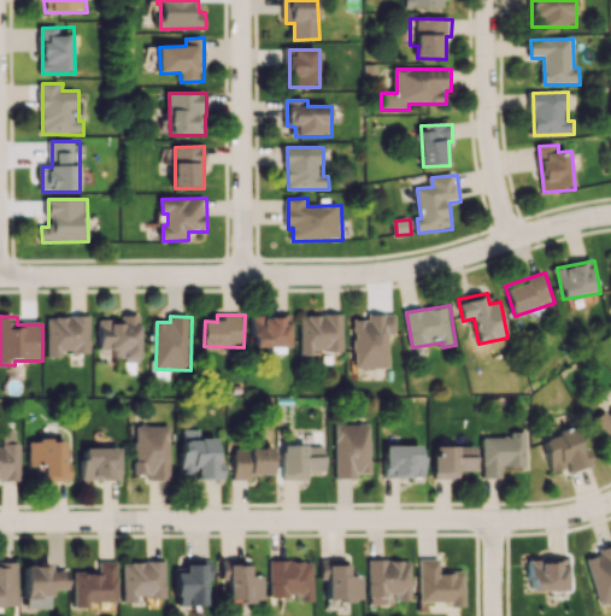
[(304,316),(304,357),(317,357),(317,352),(346,351),(346,316),(304,316)]
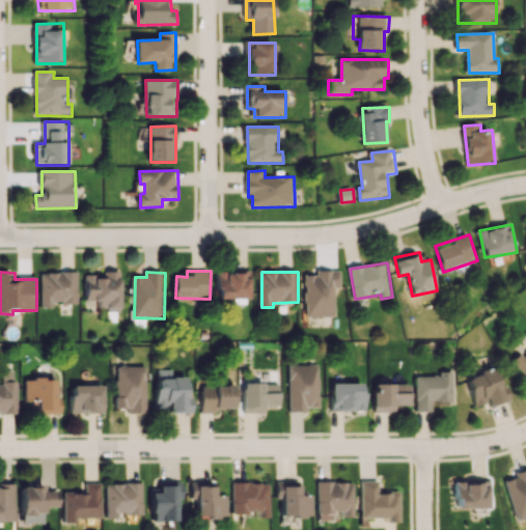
[(337,317),(336,288),(342,288),(342,272),(319,272),(319,276),(307,276),(307,317),(337,317)]
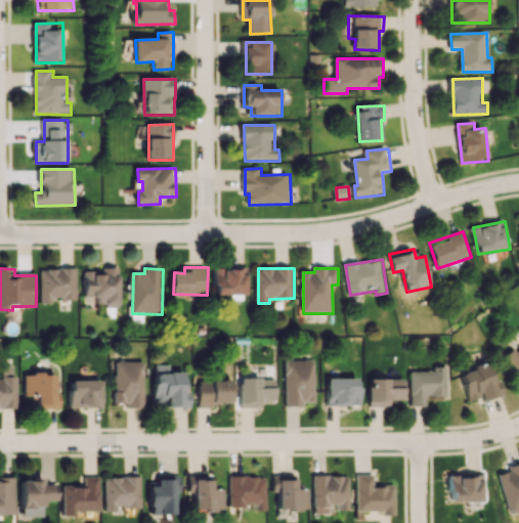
[(43,304),(54,304),(54,300),(80,299),(79,269),(43,269),(43,304)]
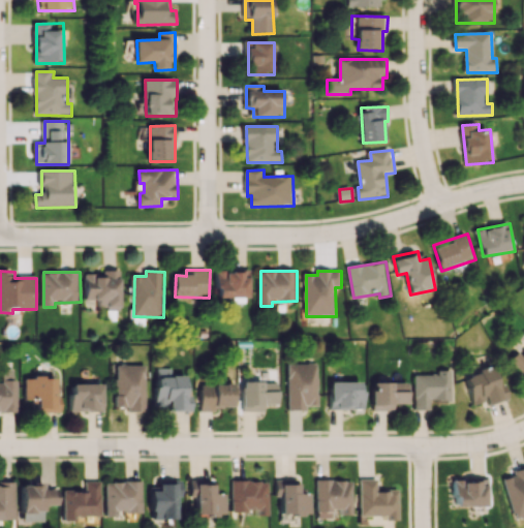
[(219,272),(219,299),(251,299),(251,272),(219,272)]
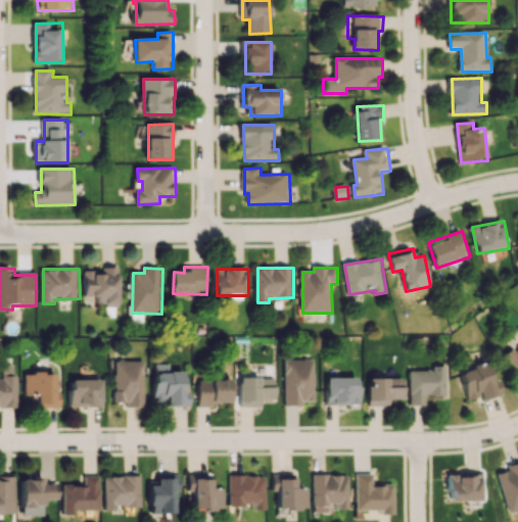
[(121,270),(86,270),(87,297),(100,296),(100,306),(122,306),(121,270)]
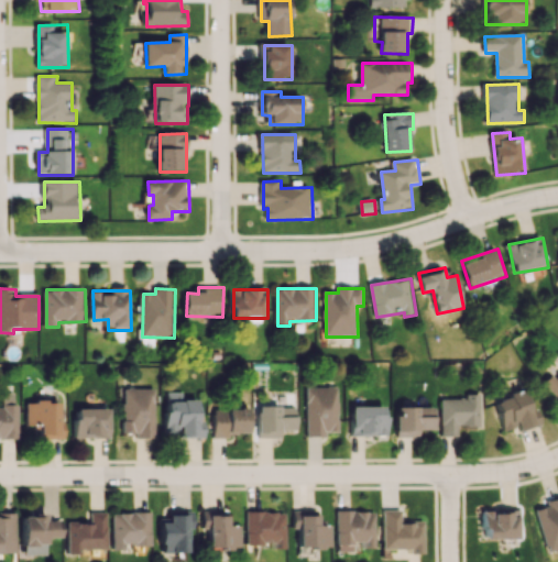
[(545,384),(557,397),(557,377),(555,375),(545,384)]
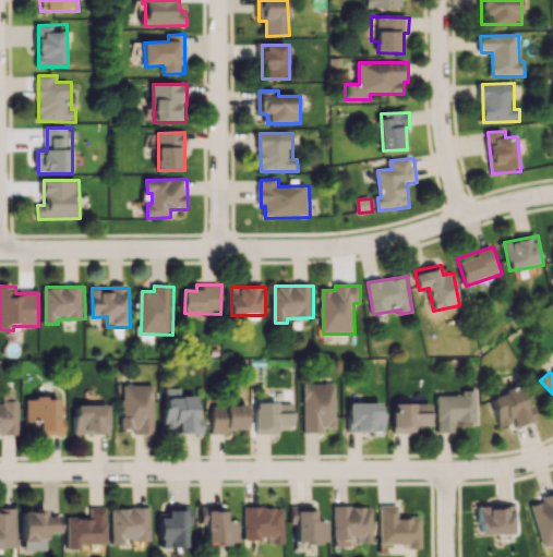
[(307,385),(308,434),(326,433),(326,430),(338,428),(338,385),(307,385)]
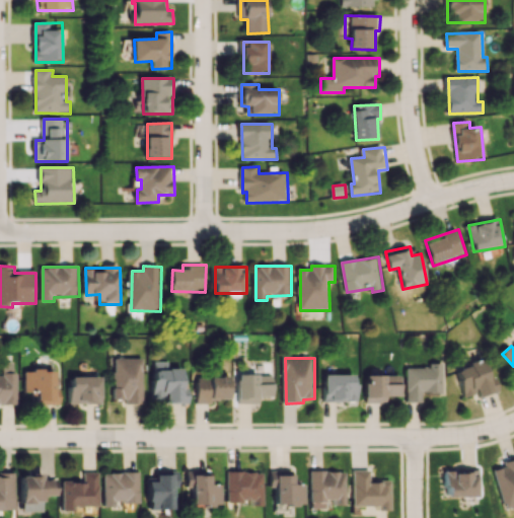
[(145,404),(144,359),(116,359),(116,400),(128,400),(128,404),(145,404)]
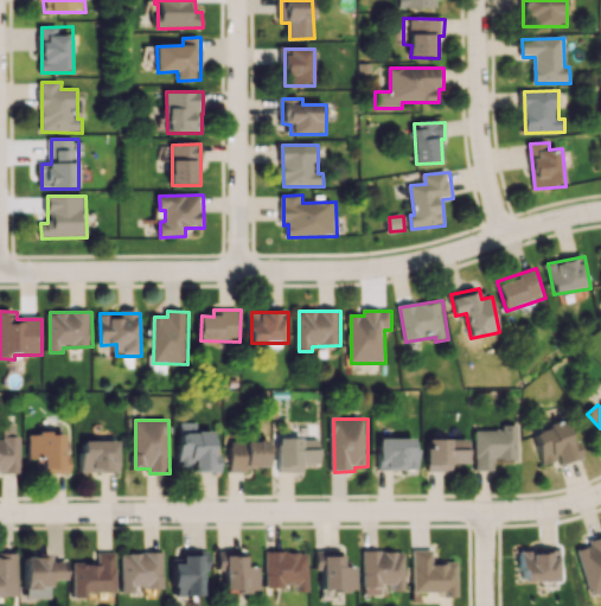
[(181,471),(223,471),(223,453),(215,453),(216,432),(200,432),(200,423),(181,423),(181,471)]
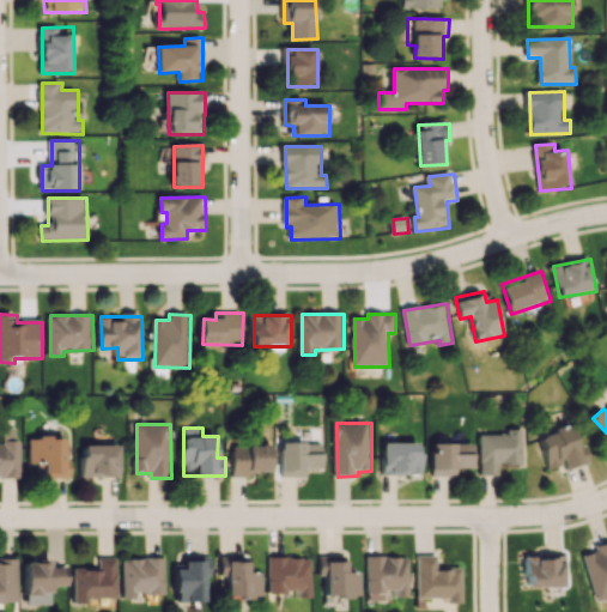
[(568,470),(593,464),(588,444),(580,447),(574,428),(541,436),(550,470),(568,466),(568,470)]
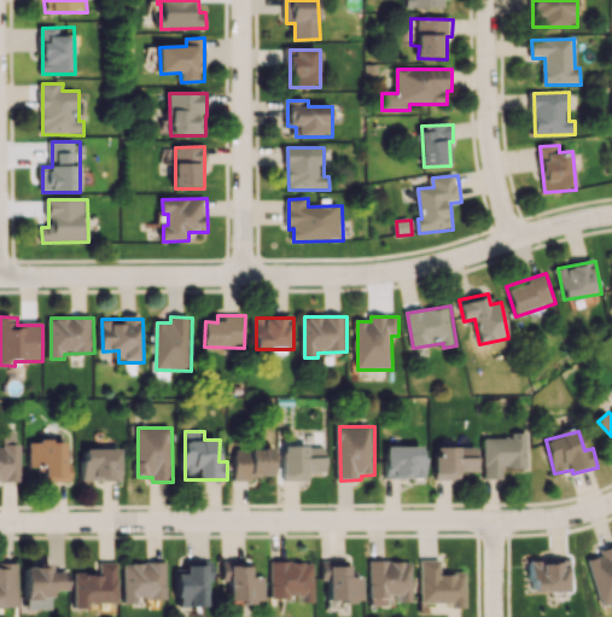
[(0,482),(24,482),(23,444),(19,444),(18,432),(6,432),(6,448),(0,447),(0,482)]
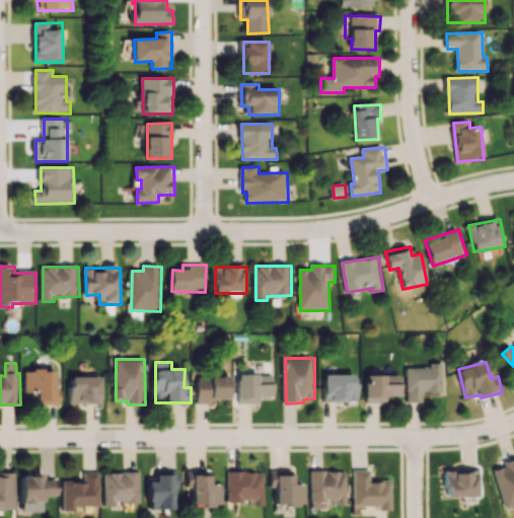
[(409,403),(425,403),(425,393),(446,393),(445,364),(433,364),(433,368),(409,369),(409,403)]
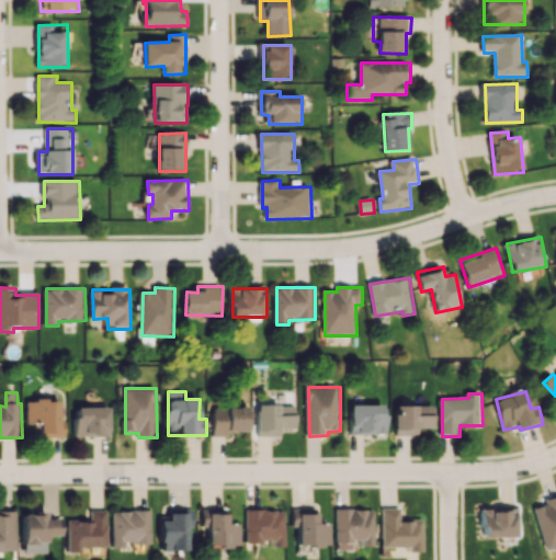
[(30,401),(30,423),(41,423),(41,437),(67,437),(67,420),(63,420),(61,400),(30,401)]
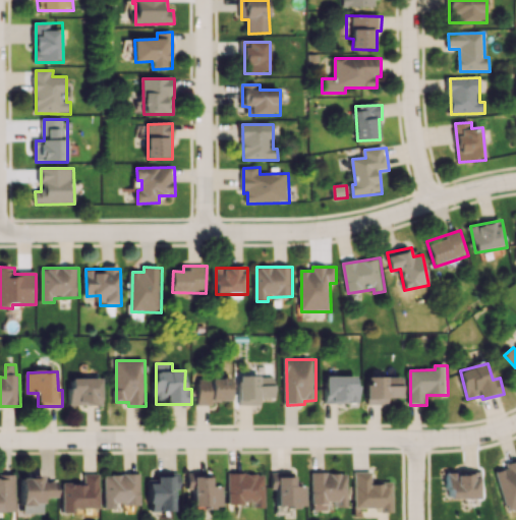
[(241,406),(263,406),(263,399),(277,399),(276,377),(241,378),(241,406)]
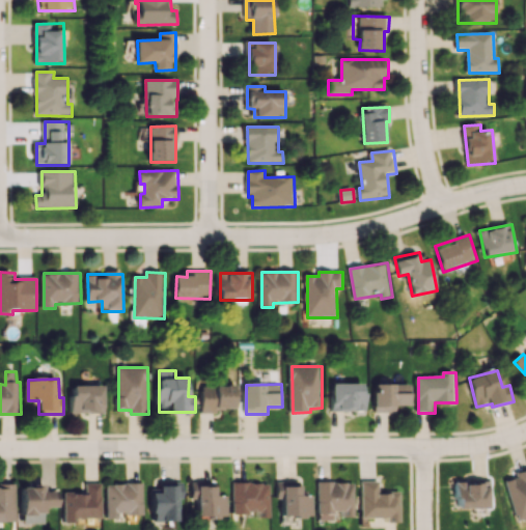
[(334,412),(366,412),(366,385),(334,384),(334,412)]
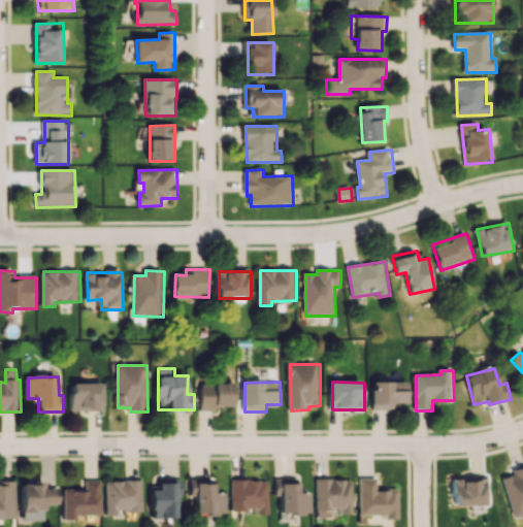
[(374,410),(396,410),(396,404),(410,403),(410,382),(374,383),(374,410)]
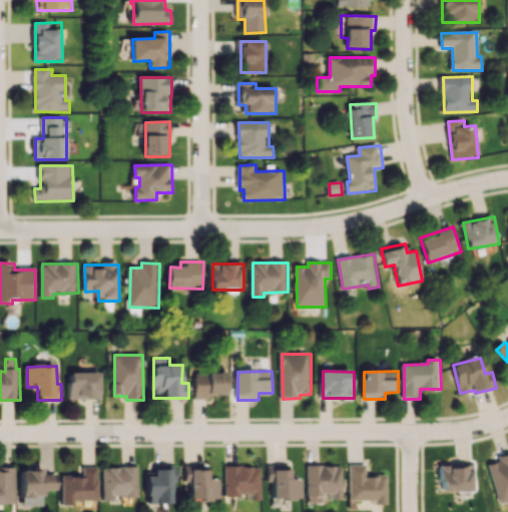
[(102,373),(71,373),(71,400),(102,400),(102,373)]
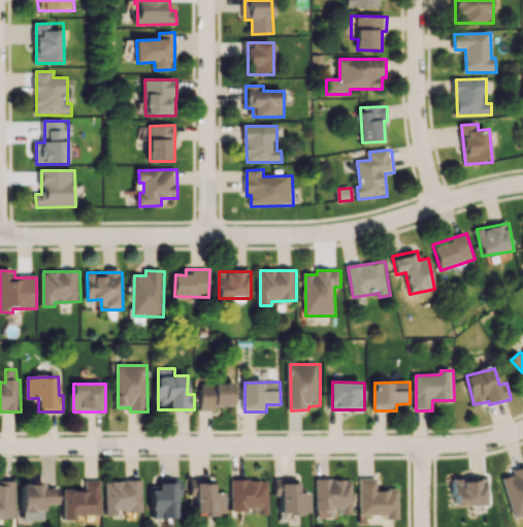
[(235,407),(236,385),(202,384),(201,412),(217,412),(217,406),(235,407)]
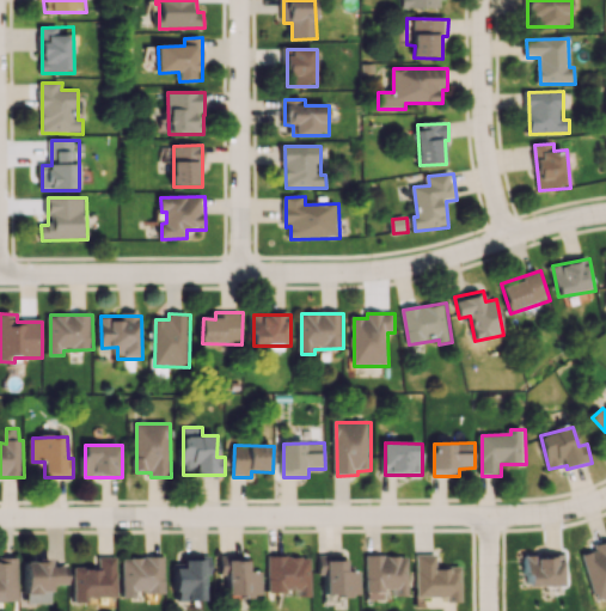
[(597,602),(605,599),(605,543),(597,545),(598,551),(585,555),(597,602)]
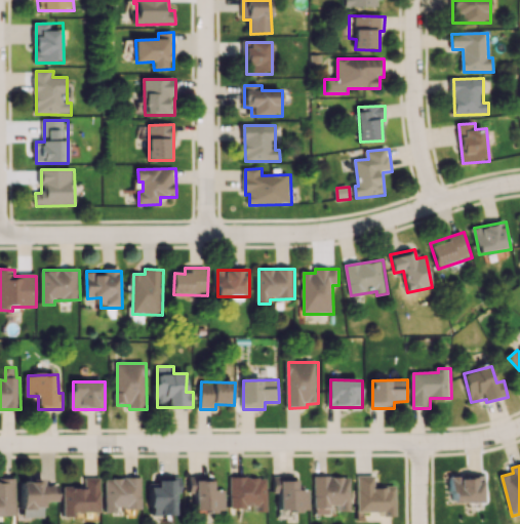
[(226,512),(226,491),(213,491),(213,477),(191,478),(191,493),(196,493),(196,513),(226,512)]
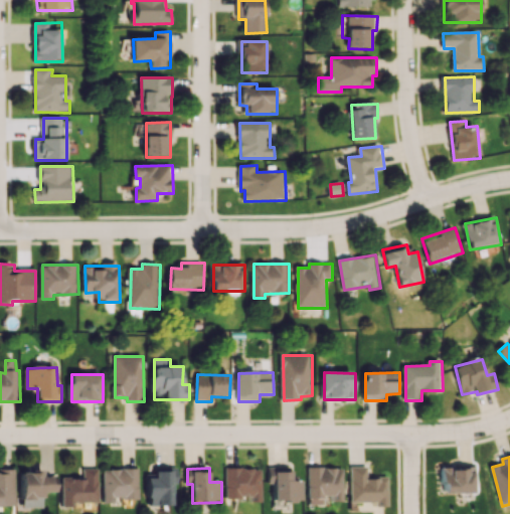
[(305,481),(293,481),(293,468),(270,468),(270,484),(275,484),(275,501),(304,502),(305,481)]
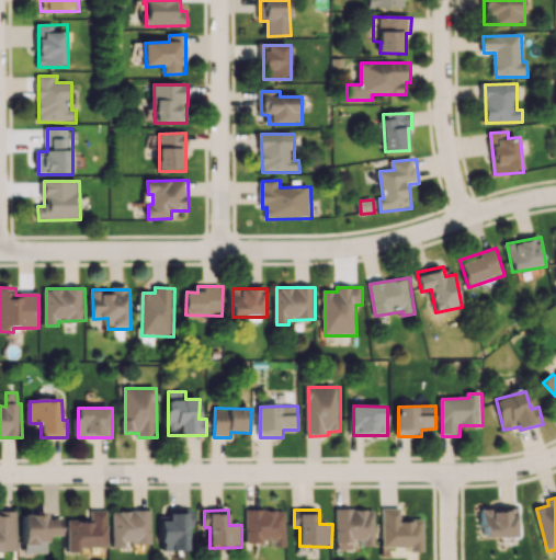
[(376,511),(338,510),(337,550),(353,550),(353,547),(375,547),(376,511)]
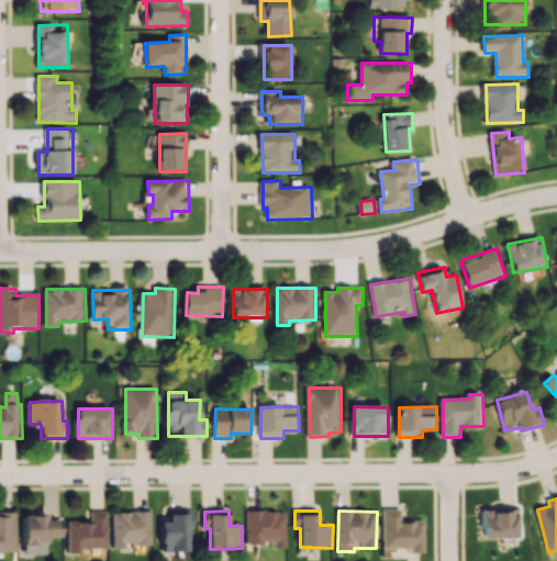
[(385,549),(412,549),(412,553),(425,553),(425,522),(402,523),(402,511),(383,511),(385,549)]
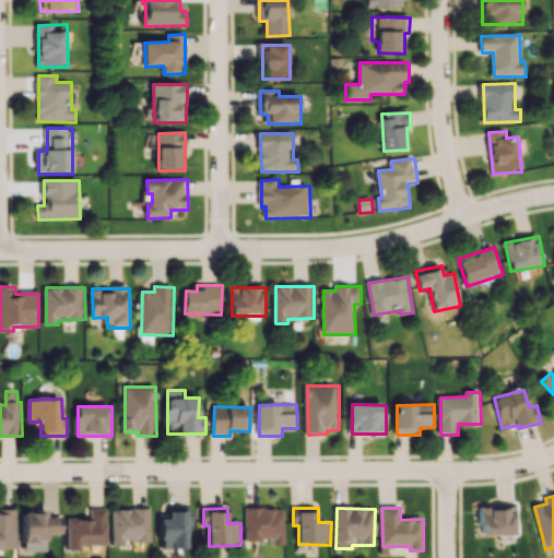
[(484,536),(517,535),(517,508),(483,508),(484,536)]
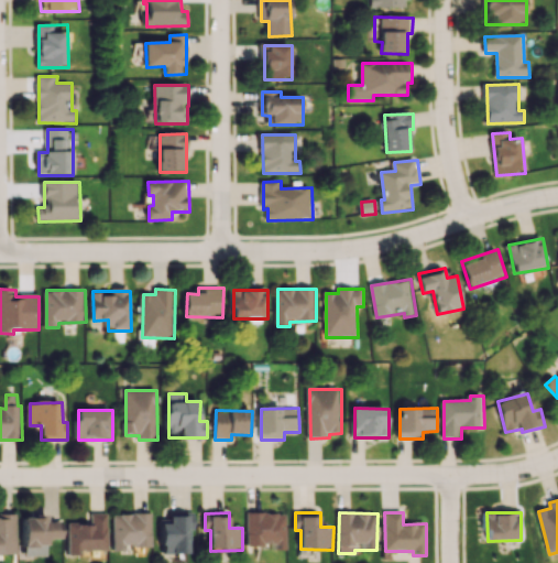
[(18,513),(0,513),(0,554),(19,554),(18,513)]
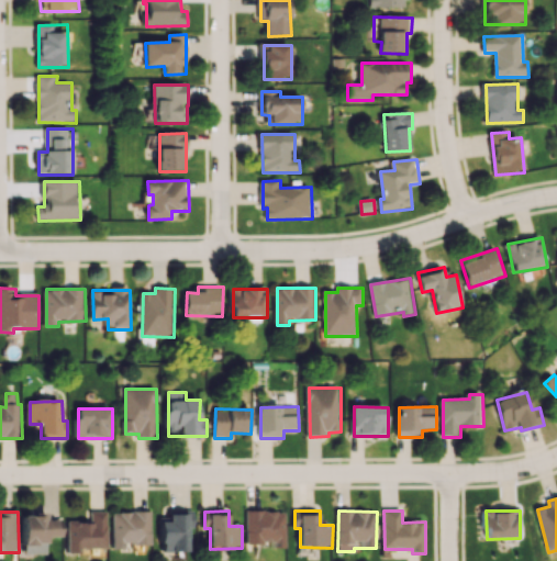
[(109,549),(110,513),(93,512),(93,523),(69,523),(69,554),(82,554),(82,549),(109,549)]
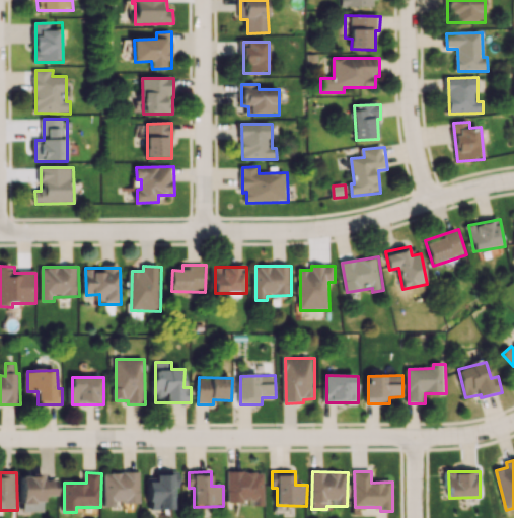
[(150,483),(150,511),(175,510),(174,489),(180,489),(180,472),(158,473),(158,483),(150,483)]
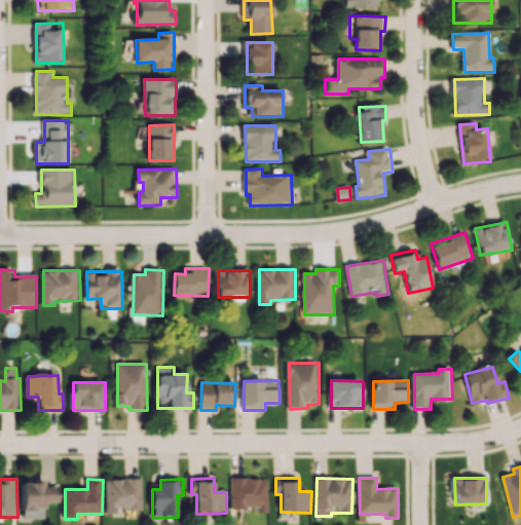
[(268,479),(231,479),(232,509),(258,509),(258,513),(269,513),(268,479)]
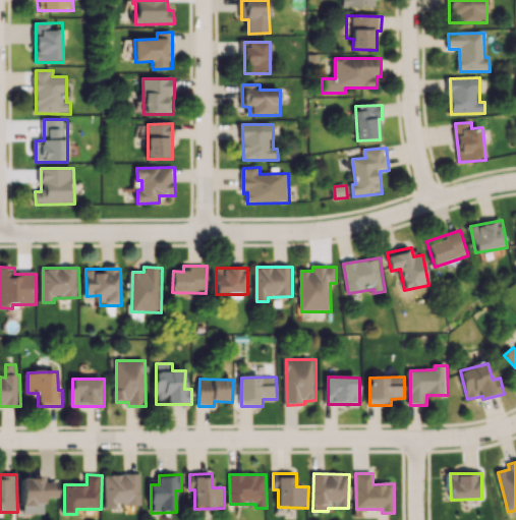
[(106,475),(106,510),(117,510),(117,505),(142,505),(142,475),(106,475)]
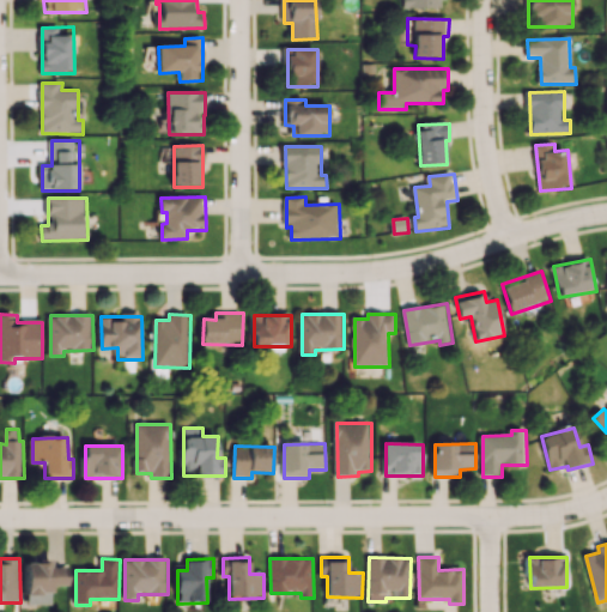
[(53,605),(53,586),(71,587),(71,567),(53,567),(53,561),(28,561),(26,605),(53,605)]
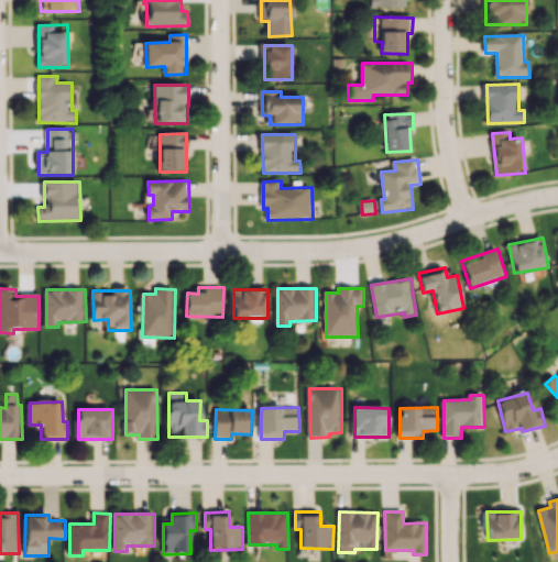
All buildings are outlined.
